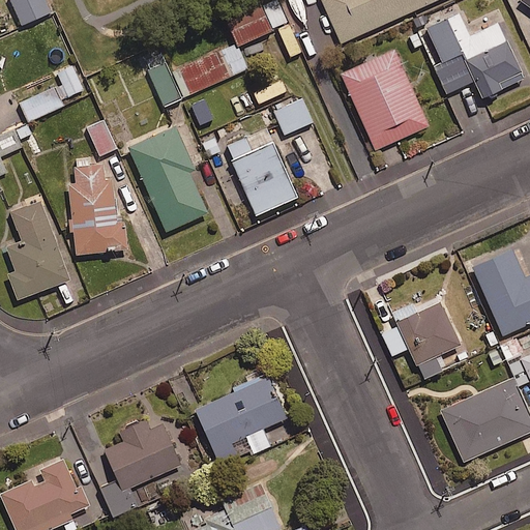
[(51,13),(43,0),(9,0),(23,27),(51,13)]
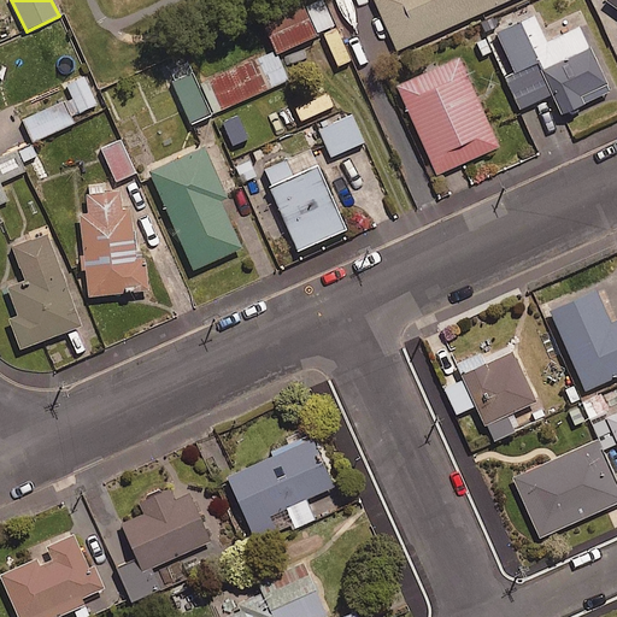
[(374,0),(397,52),(513,0),(374,0)]
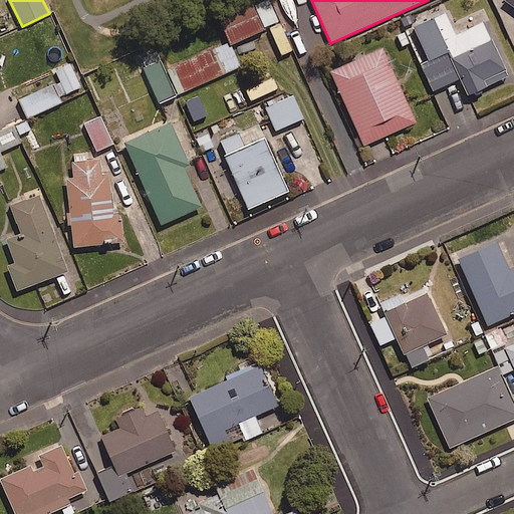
[(223,21),(233,44),(266,31),(265,29),(279,23),(270,2),(223,21)]
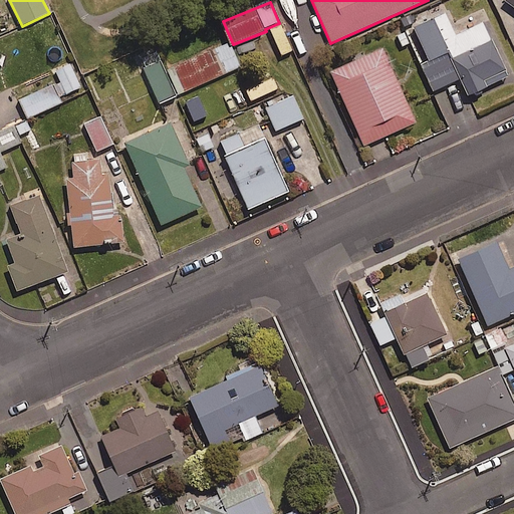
[(443,40),(468,95),(508,77),(483,21),(443,40)]
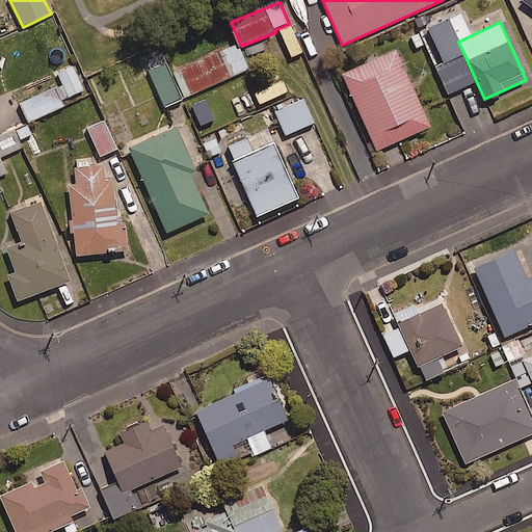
[(238,44),(174,72),(184,97),(249,69),(238,44)]
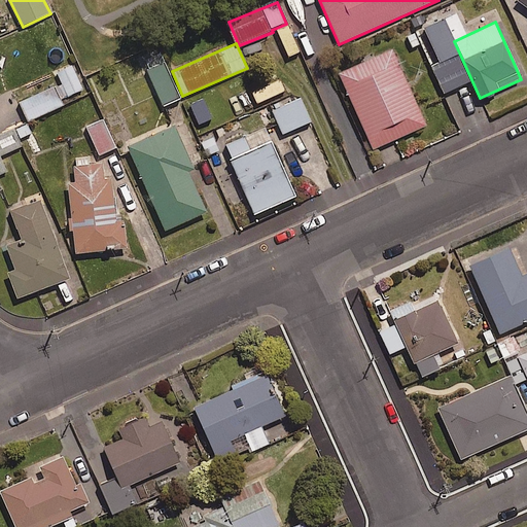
[(427,126),(392,49),(339,73),(374,150),(427,126)]
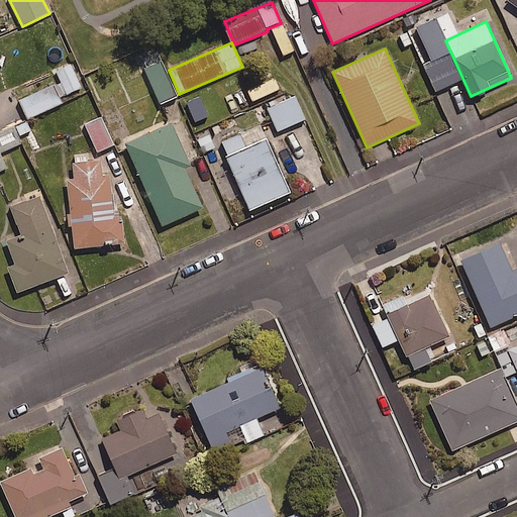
[(82,89),(71,65),(58,71),(69,95),(82,89)]
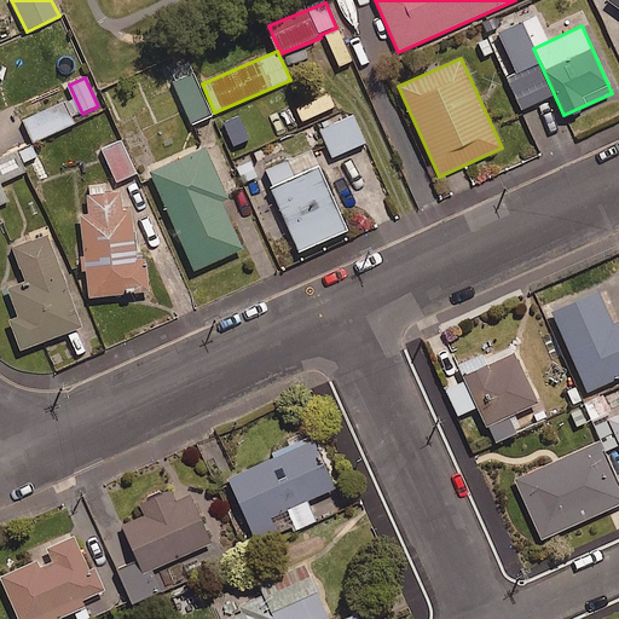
[(365,145),(354,117),(320,131),(333,158),(365,145)]
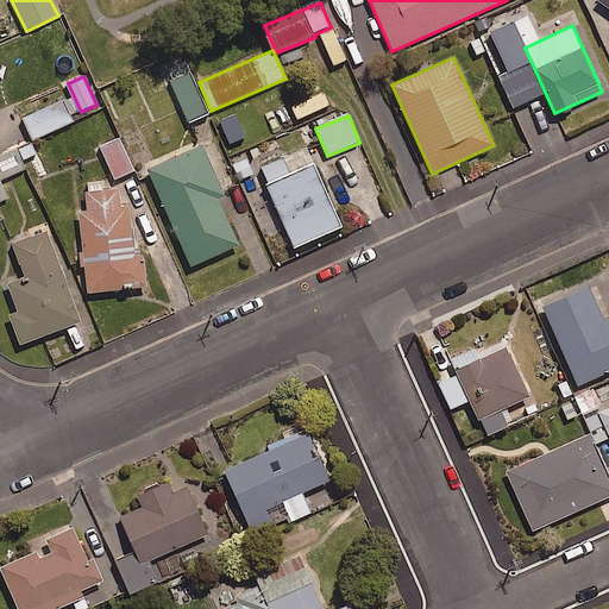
[(135,173),(118,139),(99,149),(114,182),(135,173)]
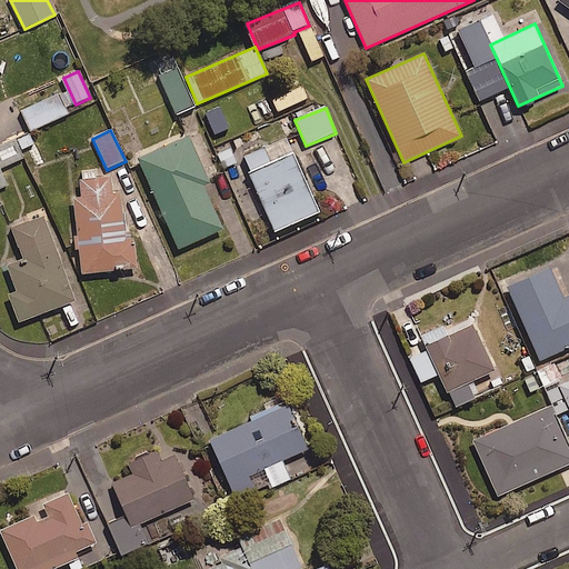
[(188,135),(137,158),(178,249),(223,229),(205,186),(210,183),(188,135)]
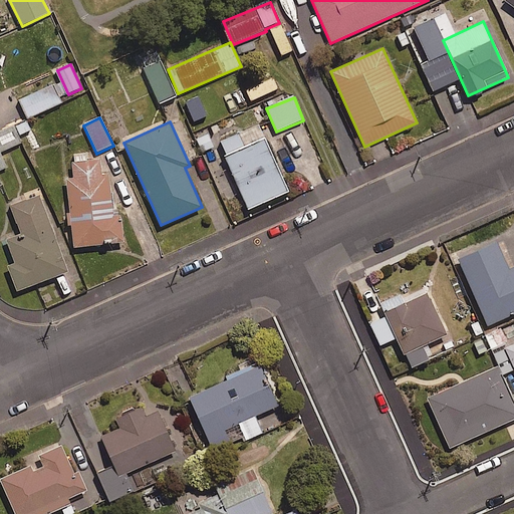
[(0,154),(0,153),(22,145),(18,136),(31,131),(28,122),(0,134),(0,171),(6,169),(0,154)]
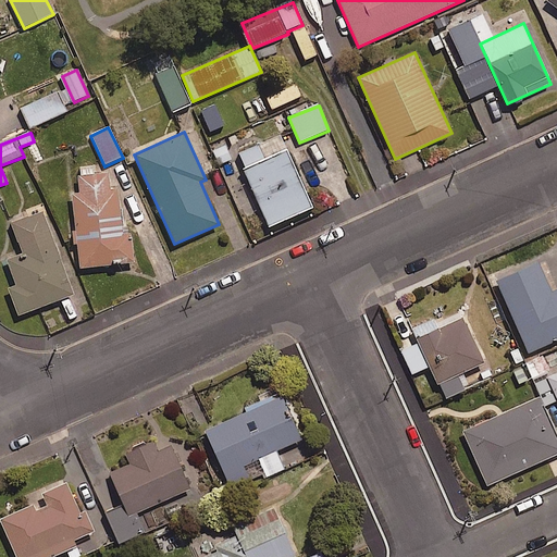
[(229,141),(211,149),(219,166),(236,160),(229,141)]
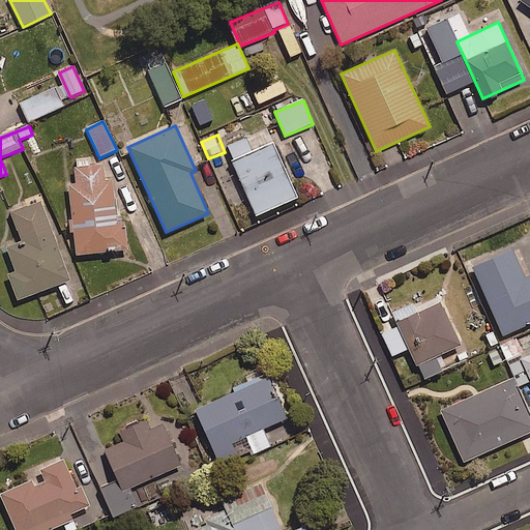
[(298,198),(273,143),(231,162),(256,216),(298,198)]
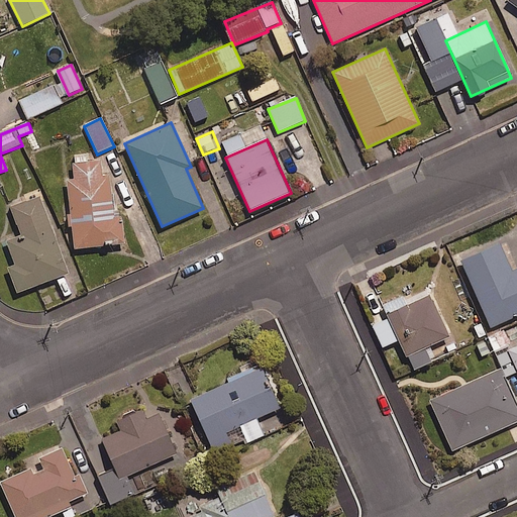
[(100,162),(73,164),(74,180),(67,181),(74,249),(125,244),(122,216),(115,217),(110,175),(102,176),(100,162)]
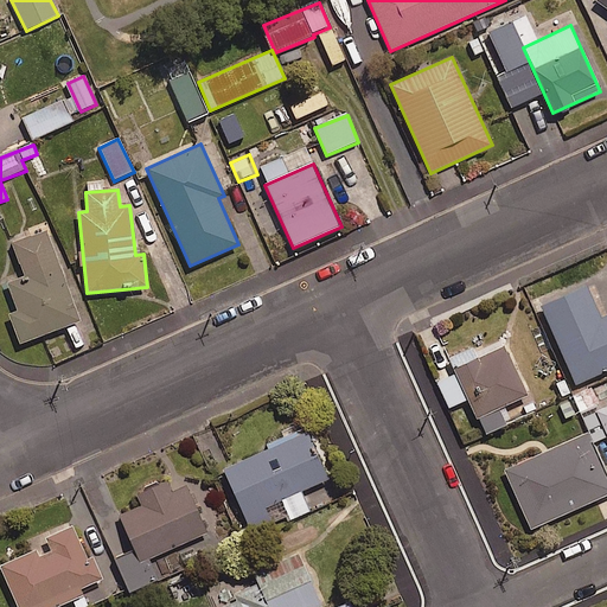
[(81,321),(46,230),(12,243),(25,278),(7,283),(18,311),(8,314),(19,344),(81,321)]
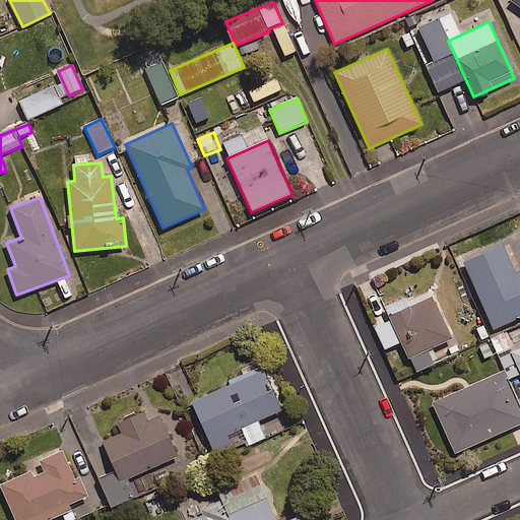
[(504,246),(464,263),(495,330),(519,318),(519,270),(516,272),(504,246)]
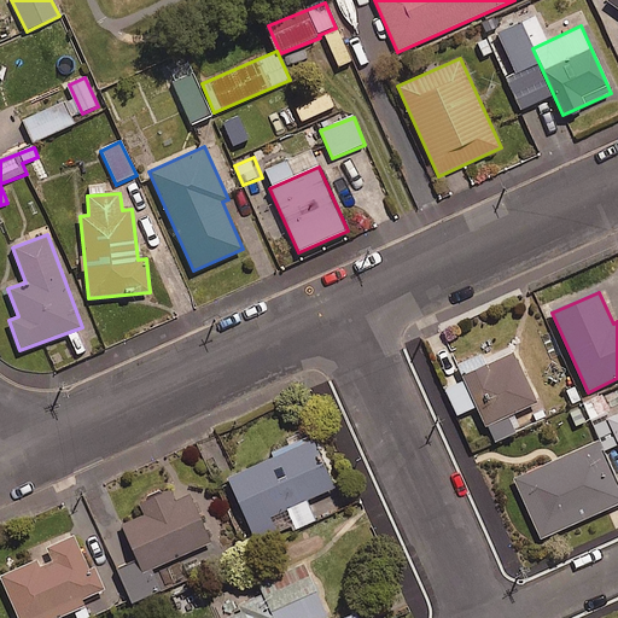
[(537,403),(513,353),(462,377),(487,426),(537,403)]
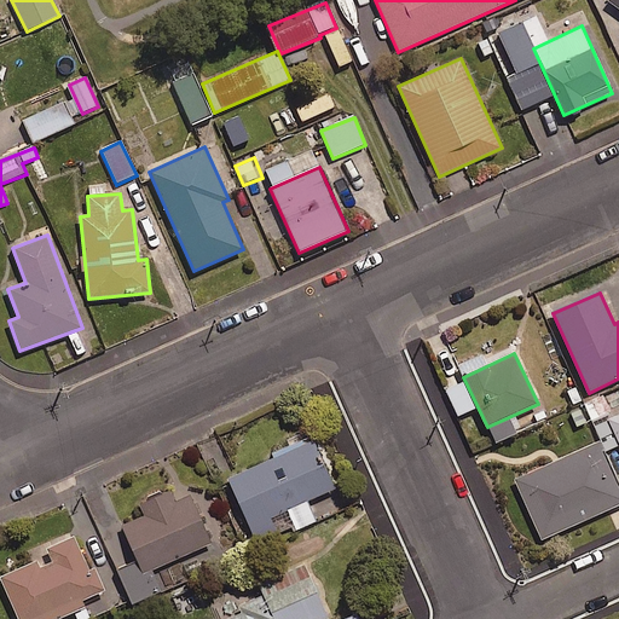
[(618,415),(608,421),(618,443),(618,415)]
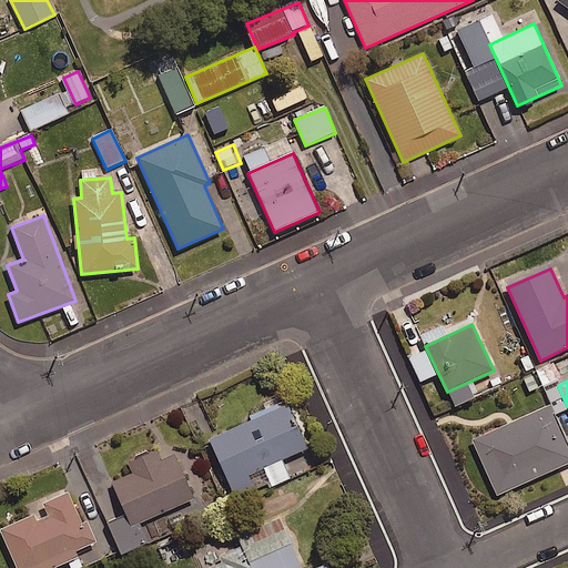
[(567,444),(550,405),(472,440),(497,497),(567,464),(567,444)]
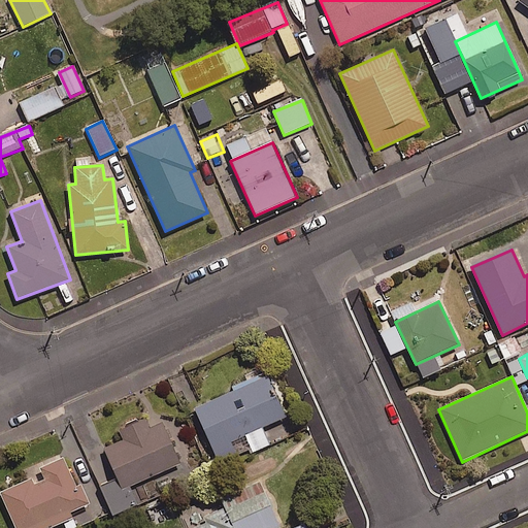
[(285,418),(266,377),(194,409),(219,463),(236,455),(230,441),(285,418)]
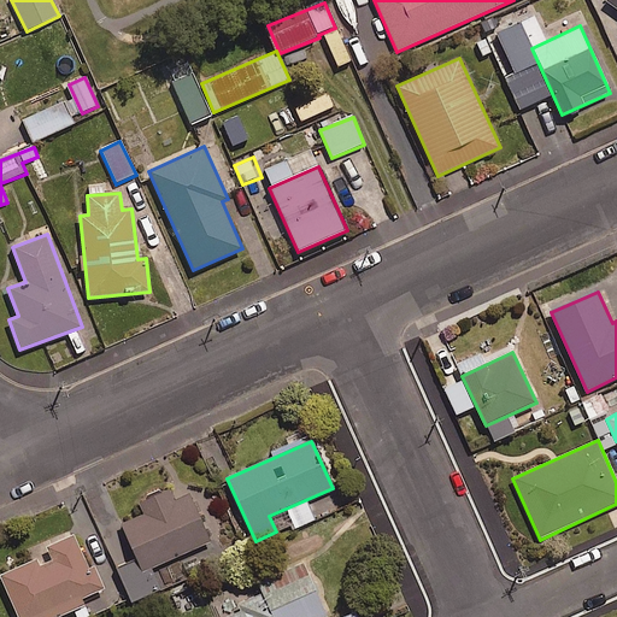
[(211,542),(189,494),(175,501),(169,491),(139,504),(144,513),(121,524),(142,573),(211,542)]
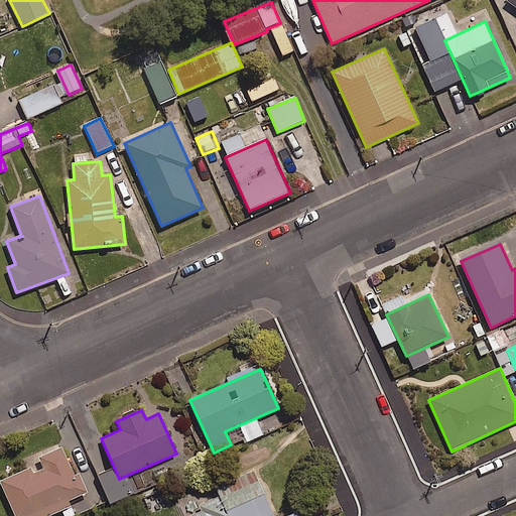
[(74,476),(61,448),(38,458),(43,469),(33,474),(30,468),(0,481),(0,482),(14,515),(49,515),(71,507),(69,501),(88,493),(79,474),(74,476)]
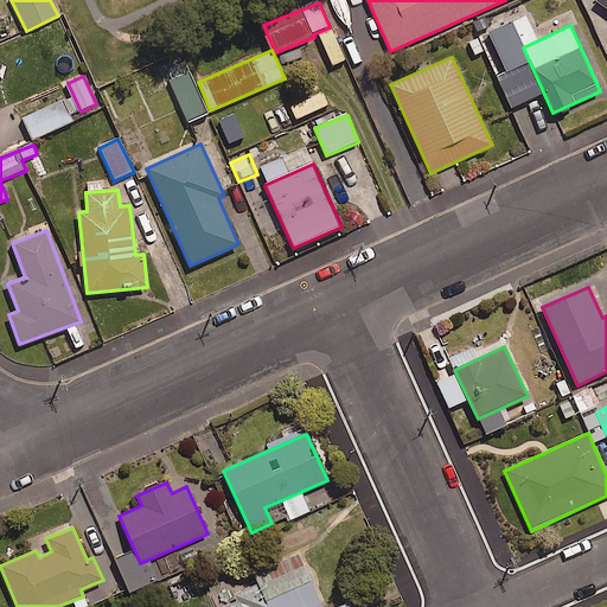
[(321,606),(299,554),(254,574),(259,585),(235,595),(238,602),(227,606),(321,606)]
